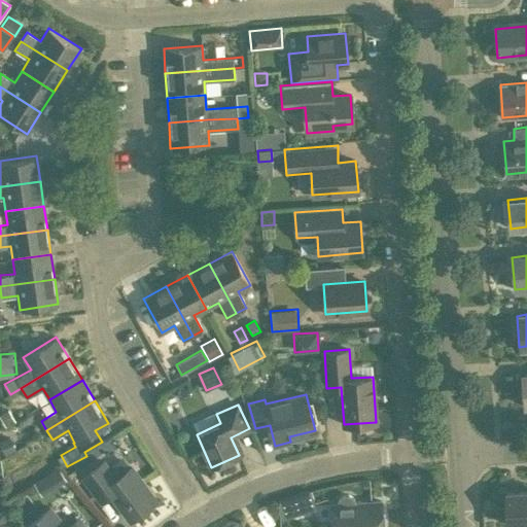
[(0,415),(7,426),(15,421),(8,410),(0,415)]
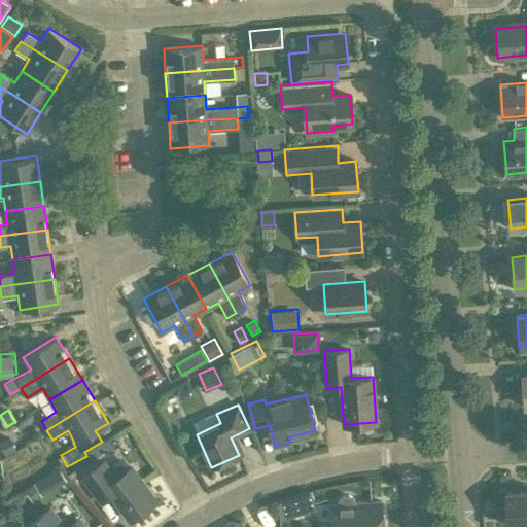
[(0,441),(0,442),(5,454),(15,450),(9,436),(0,441)]
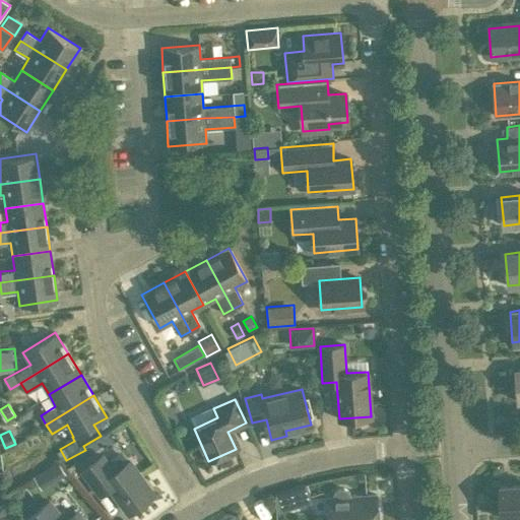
[(128,512),(153,494),(130,461),(115,471),(103,455),(81,471),(99,495),(110,486),(128,512)]
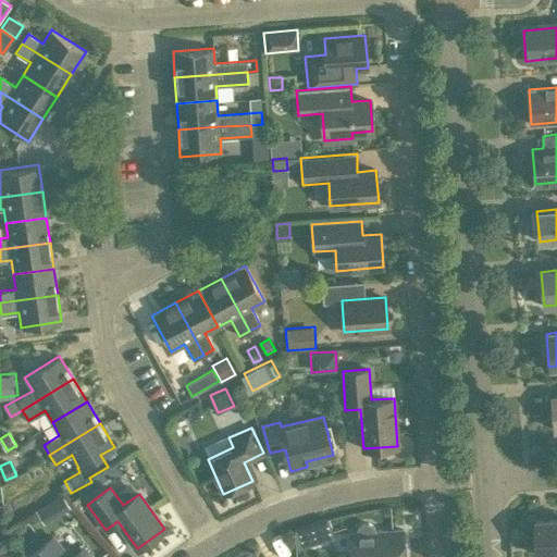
[(35,510),(44,523),(70,507),(61,494),(35,510)]
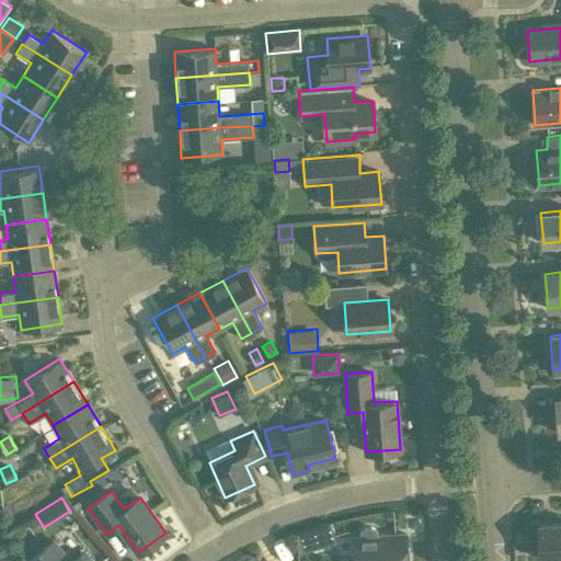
[(560,522),(538,524),(540,559),(560,558),(560,522)]
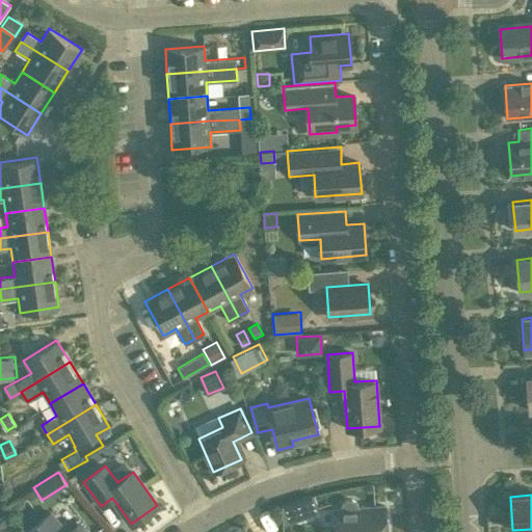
[(286,520),(298,516),(295,502),(283,506),(286,520)]
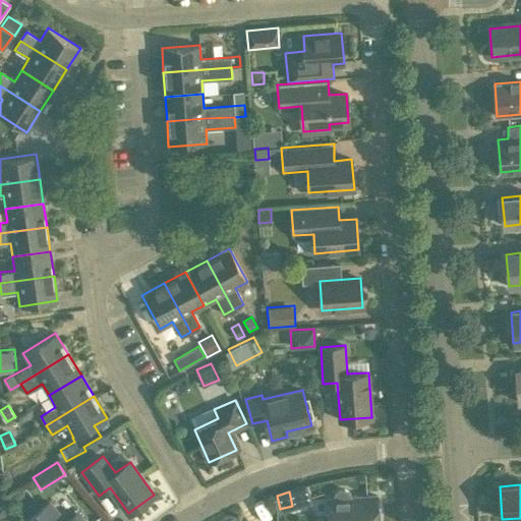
[(379,520),(377,496),(327,499),(328,520),(379,520)]
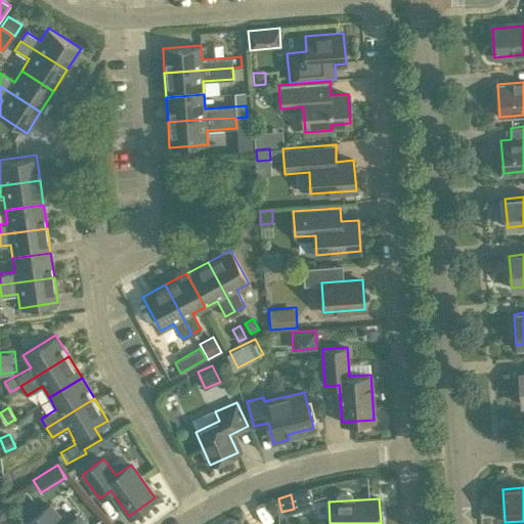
[(85,523),(79,515),(67,523),(66,523),(50,505),(26,523),(85,523)]
